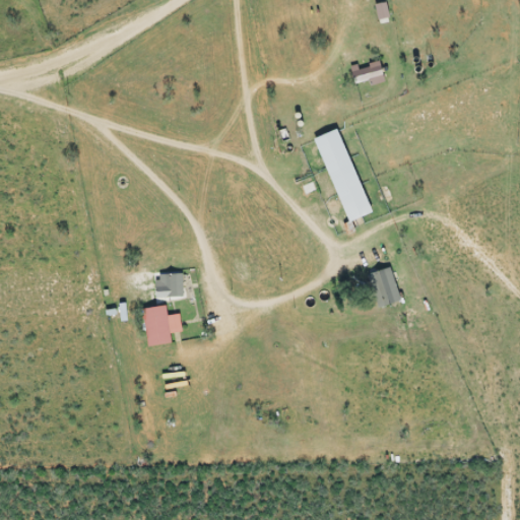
[(351,66),(358,84),(372,80),(373,86),(387,82),(381,62),(362,67),(361,64),(351,66)]
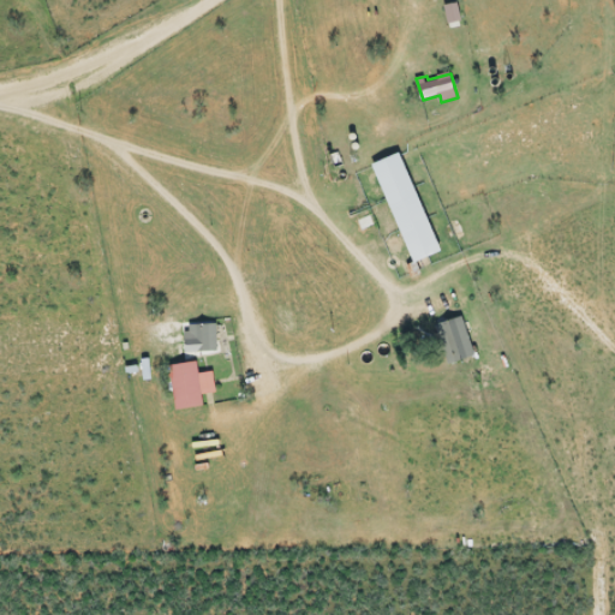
[(412,263),(441,254),(405,153),(377,163),(412,263)]
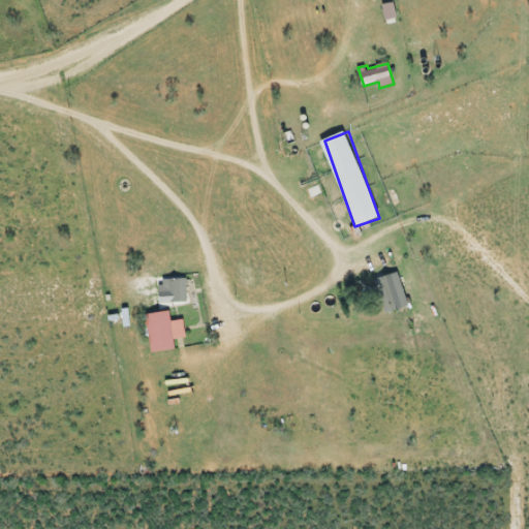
[(409,308),(400,273),(376,280),(385,314),(409,308)]
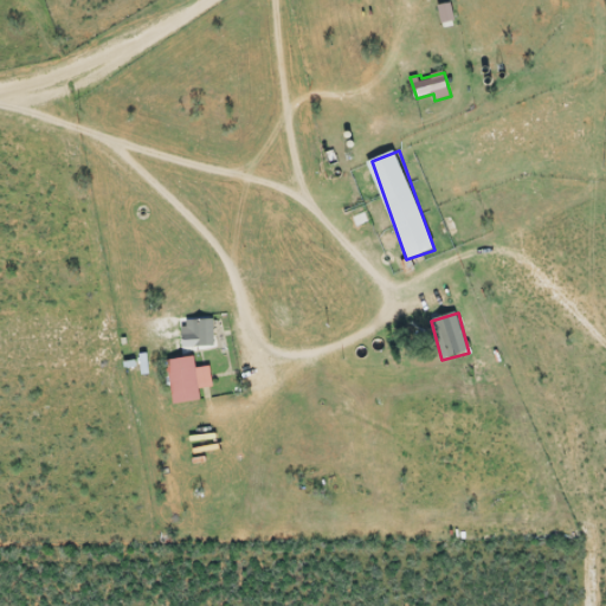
[(184,349),(216,348),(216,320),(184,321),(184,349)]
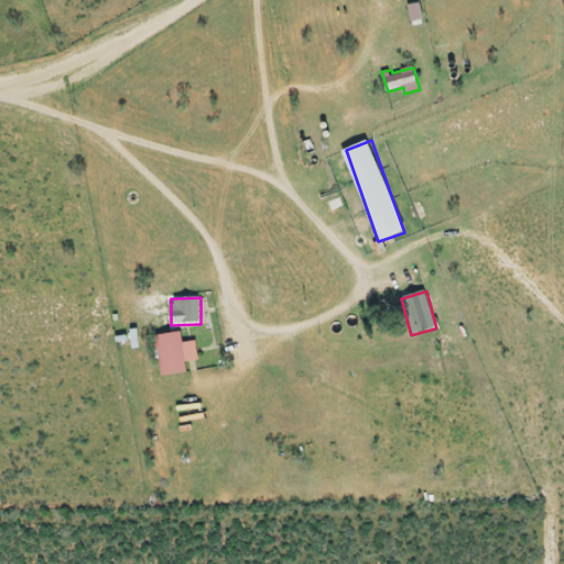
[(158,335),(172,429),(193,425),(184,362),(198,360),(196,342),(184,344),(183,332),(158,335)]
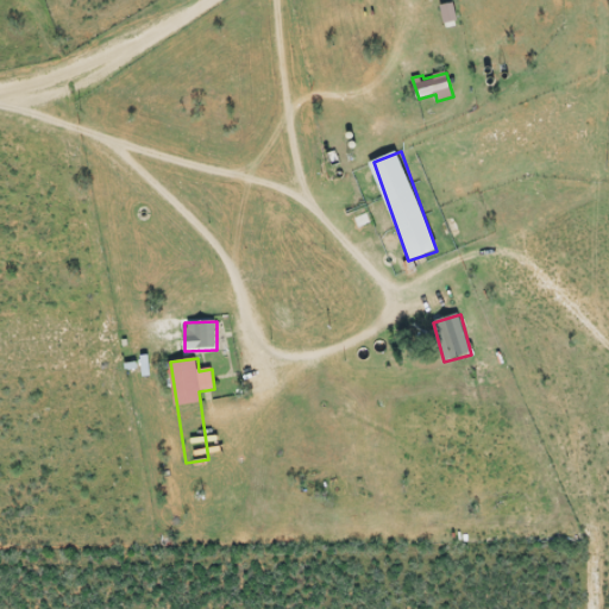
All buildings are outlined.
